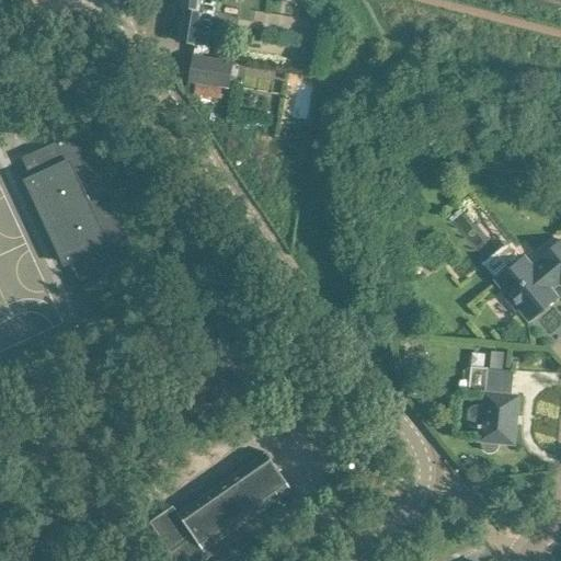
[(193,58),(189,81),(228,88),(231,64),(202,59),(203,54),(208,55),(209,45),(207,45),(207,41),(210,41),(210,37),(208,37),(208,33),(212,33),(212,31),(209,31),(209,26),(213,26),(213,23),(210,23),(212,19),(214,19),(216,3),(212,2),(210,4),(203,3),(203,0),(175,0),(174,8),(182,9),(176,42),(195,45),(193,58)]
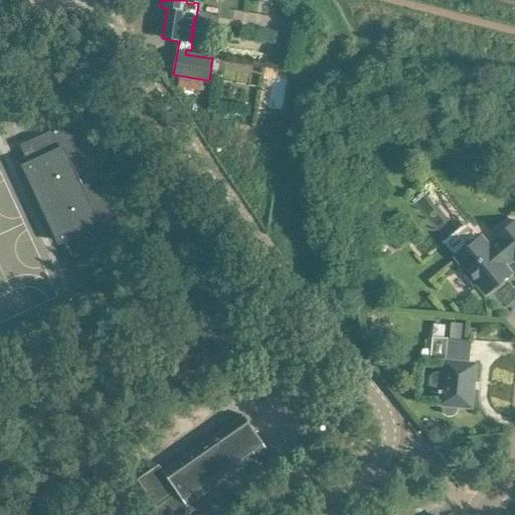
[(63,239),(72,259),(125,235),(72,122),(20,145),(29,165),(24,167),(25,169),(26,168),(59,240),(57,240),(58,242),(63,239)]
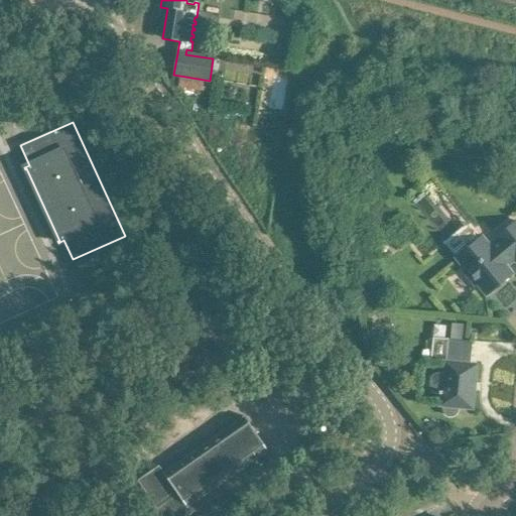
[(477,284),(486,295),(512,274),(506,267),(514,260),(515,262),(515,261),(515,221),(496,238),(498,240),(489,247),(482,237),(456,258),(465,269),(464,271),(475,285),(477,284)]
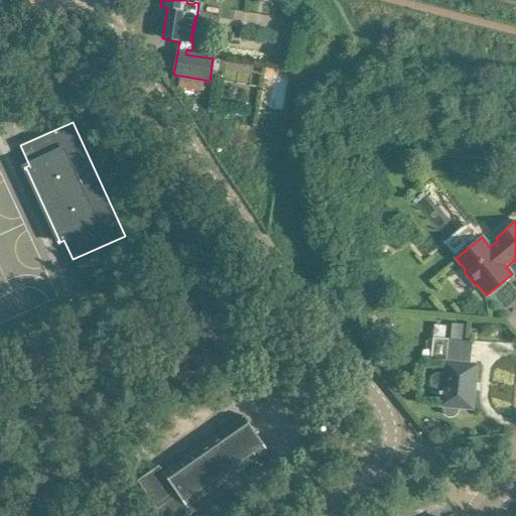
[(452,325),(449,340),(461,341),(462,326),(452,325)]
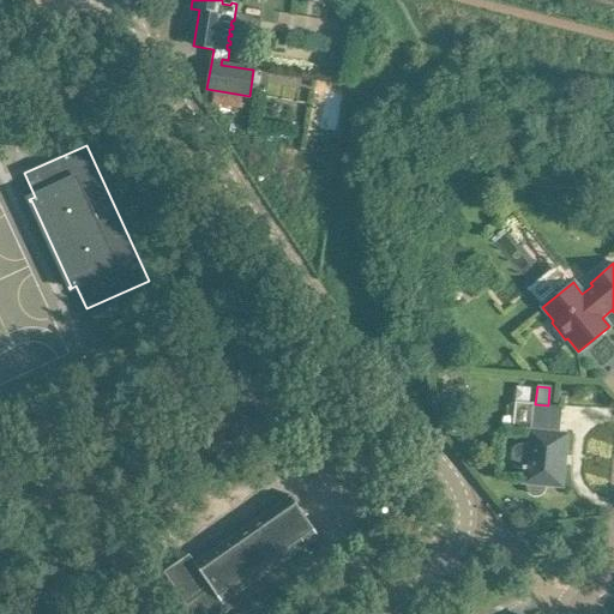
[(521,483),(523,483),(527,483),(527,488),(529,493),(533,495),(537,495),(541,494),(543,491),(545,486),(563,487),(567,434),(559,433),(561,407),(548,405),(535,404),(533,404),(530,431),(525,431),(524,445),(519,445),(516,447),(513,450),(512,452),(511,462),(513,467),(517,469),(521,471),(521,483)]
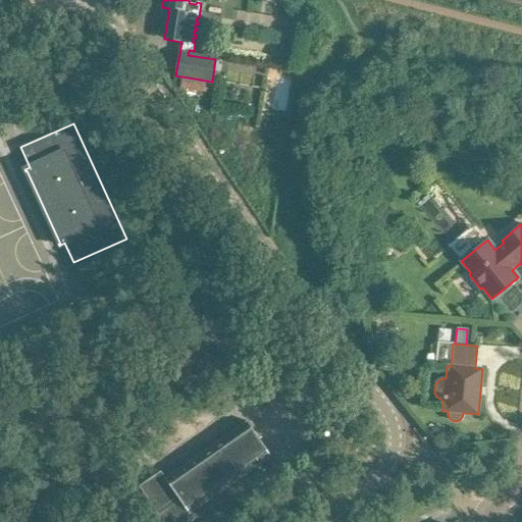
[(254,477),(255,477),(250,471),(271,457),(247,421),(143,493),(163,521),(190,521),(224,499),(231,501),(253,485),(253,484),(254,477)]
